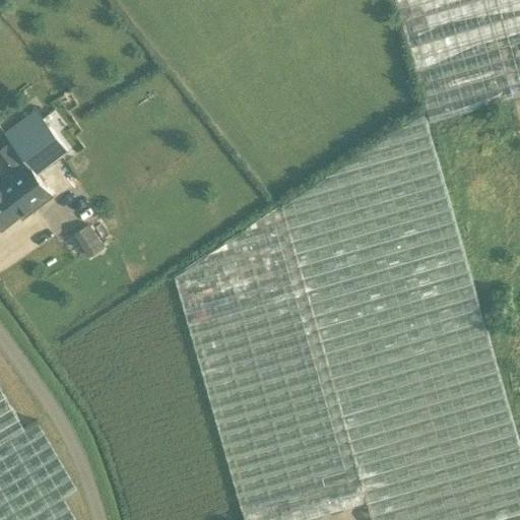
[(519,0),(394,0),(395,3),(429,122),(519,95),(519,0)]
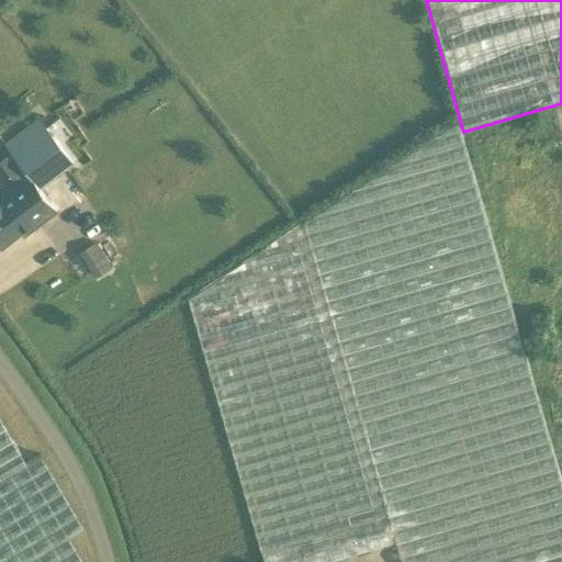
[(71,163),(46,130),(44,127),(37,119),(4,144),(12,154),(24,169),(31,178),(0,201),(0,246),(0,247),(19,232),(23,237),(56,211),(38,188),(71,163)]
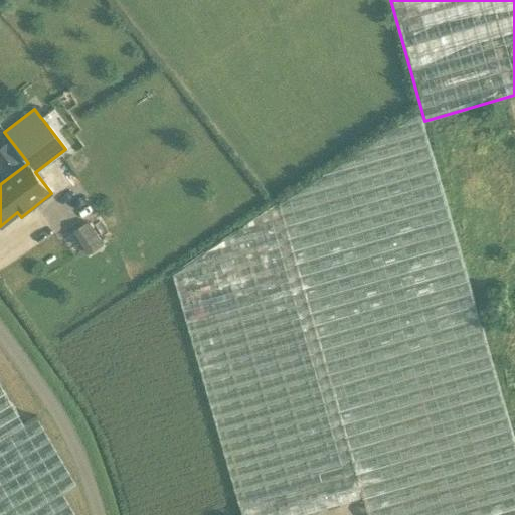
[(414,115),(286,199),(263,214),(221,240),(171,273),(177,293),(198,369),(220,443),(241,514),(301,514),(315,511),(362,498),(366,514),(490,514),(514,508),(514,443),(514,441),(505,407),(494,369),(477,310),(442,189),(428,144),(419,112),(414,115)]
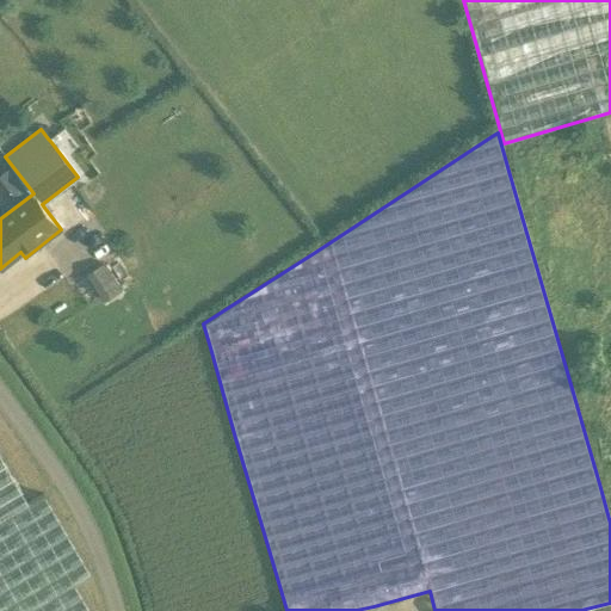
[(104,264),(86,276),(103,303),(122,291),(104,264)]
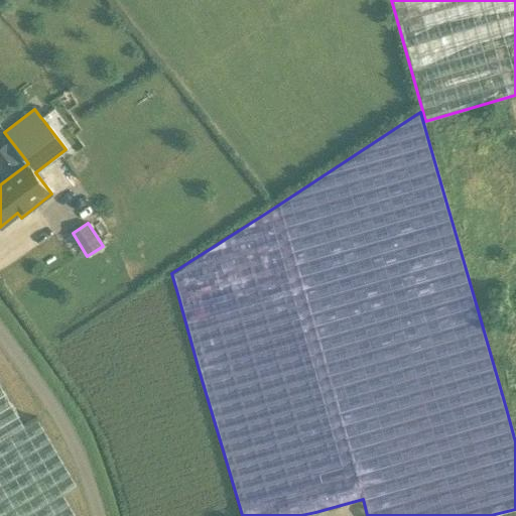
[(0,515),(74,515),(60,494),(75,486),(36,419),(23,426),(0,385),(0,515)]
